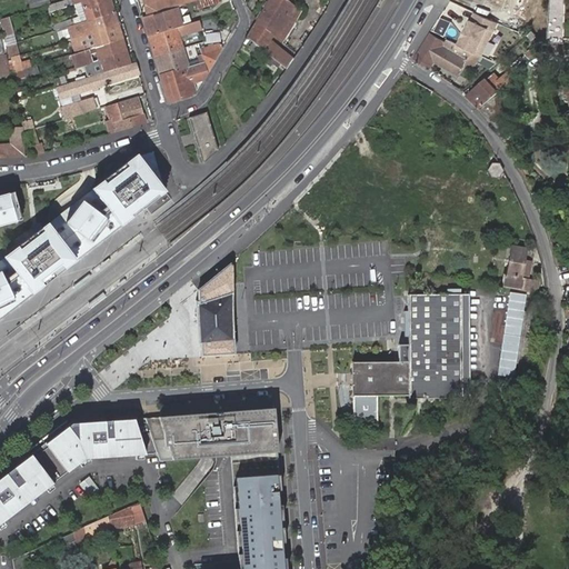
[(68,0),(62,0),(49,5),(51,9),(69,3),(68,0)]
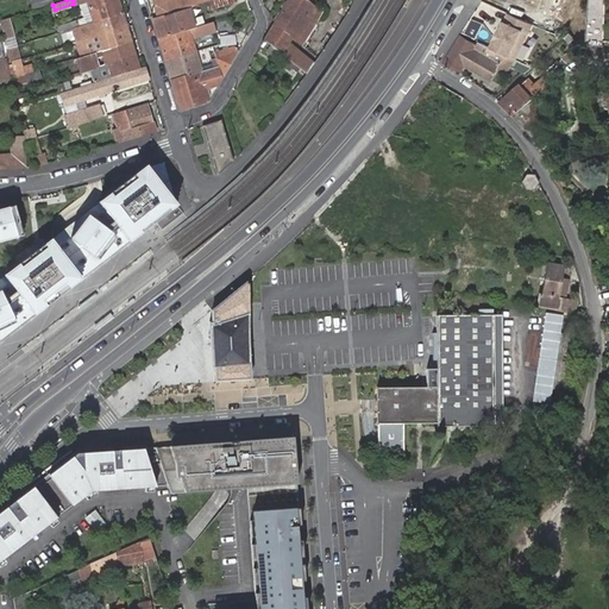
[(86,0),(93,22),(121,12),(117,0),(76,0),(77,2),(85,0),(86,0)]
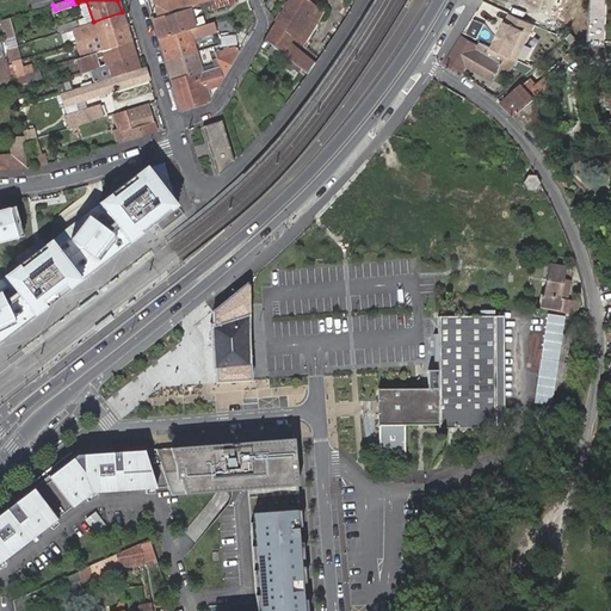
[(208,0),(154,0),(159,16),(190,6),(207,1),(208,0)]
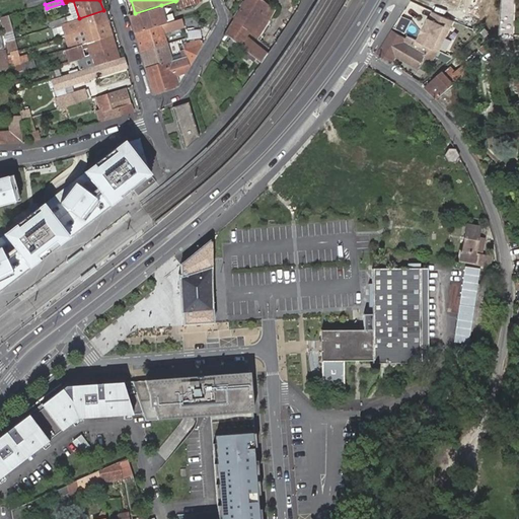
[(264,0),(245,0),(234,18),(248,30),(255,36),(274,8),(264,0)]
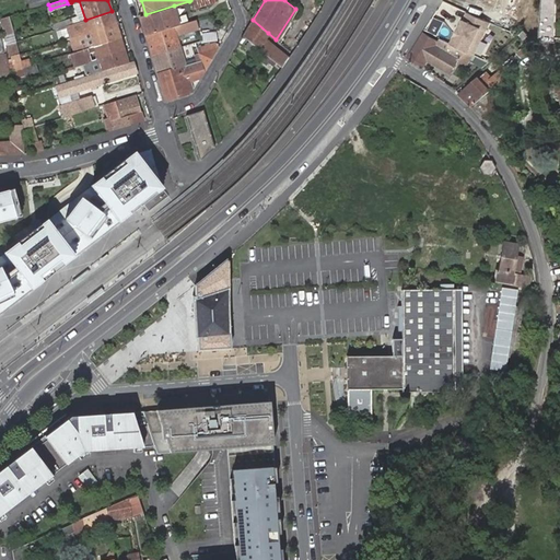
[(447,0),(442,0),(436,14),(448,21),(453,11),(461,15),(464,8),(447,0)]
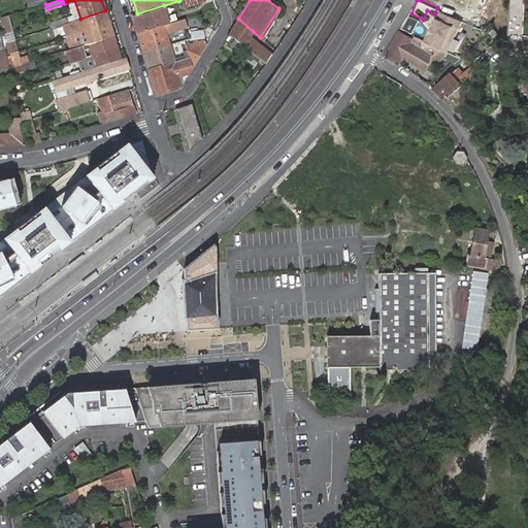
[(522,34),(523,0),(513,0),(510,33),(522,34)]
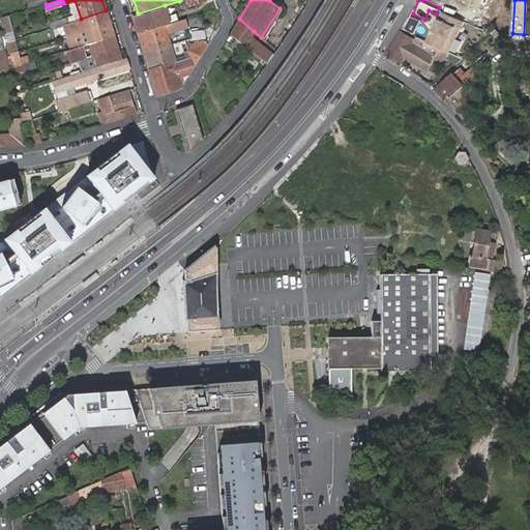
[(133,15),(138,33),(178,21),(175,13),(167,16),(165,5),(138,13),(133,15)]
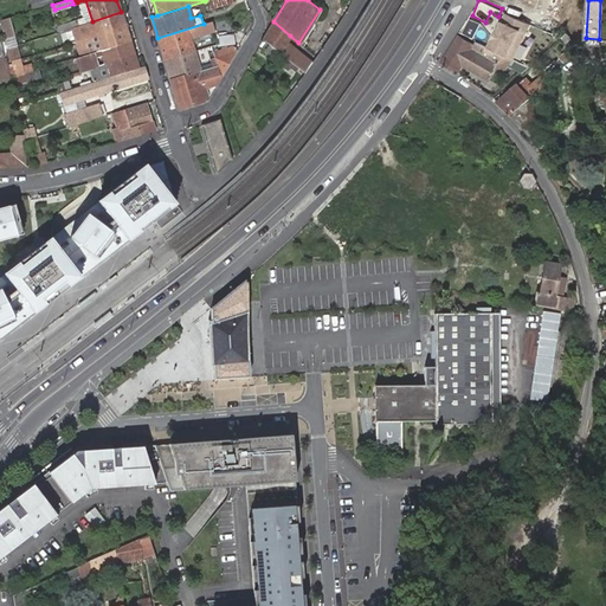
[(507,11),(489,44),(504,51),(513,56),(530,21),(507,11)]
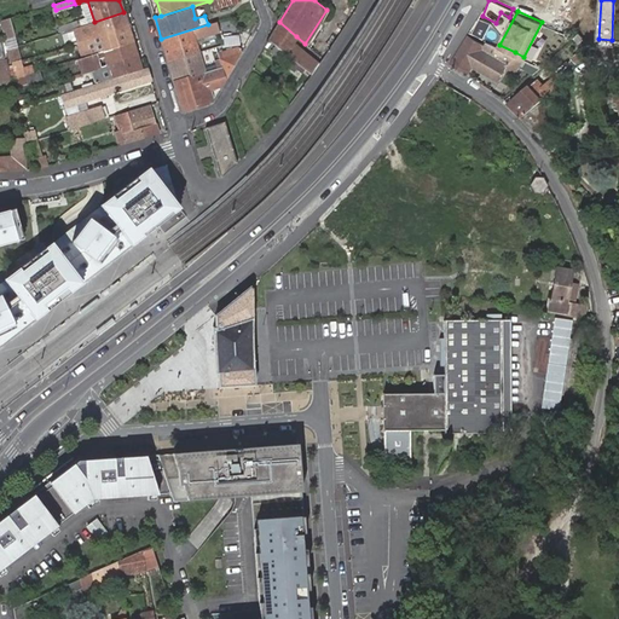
[(74,28),(77,41),(127,28),(123,12),(94,22),(82,25),(74,28)]
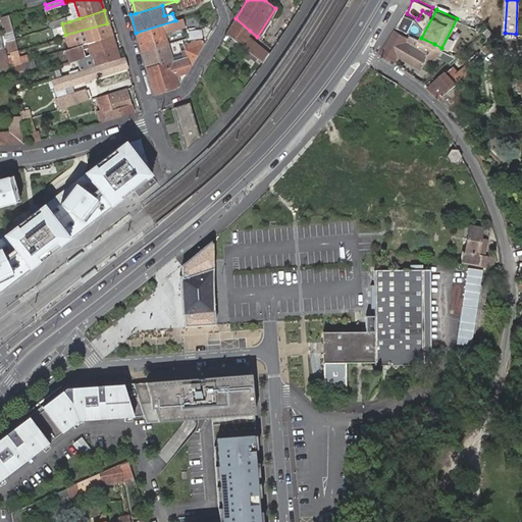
[(9,13),(1,16),(5,31),(13,29),(9,13)]
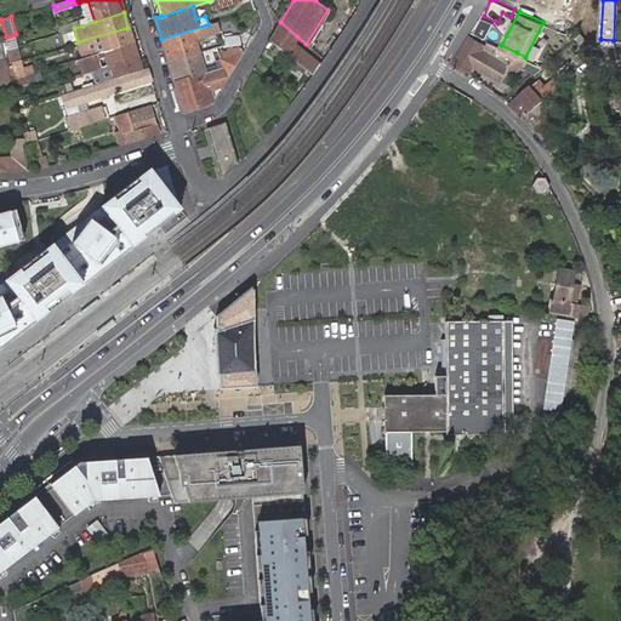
[(74,28),(83,26),(80,18),(60,26),(62,32),(74,28)]
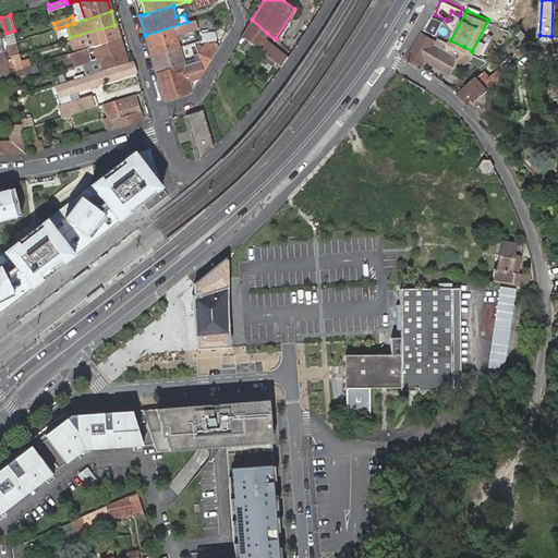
[(187,22),(145,35),(165,99),(190,91),(193,86),(190,79),(198,76),(217,47),(213,41),(195,47),(197,51),(191,53),(193,61),(185,63),(182,64),(176,39),(179,38),(178,35),(199,27),(197,19),(187,22)]
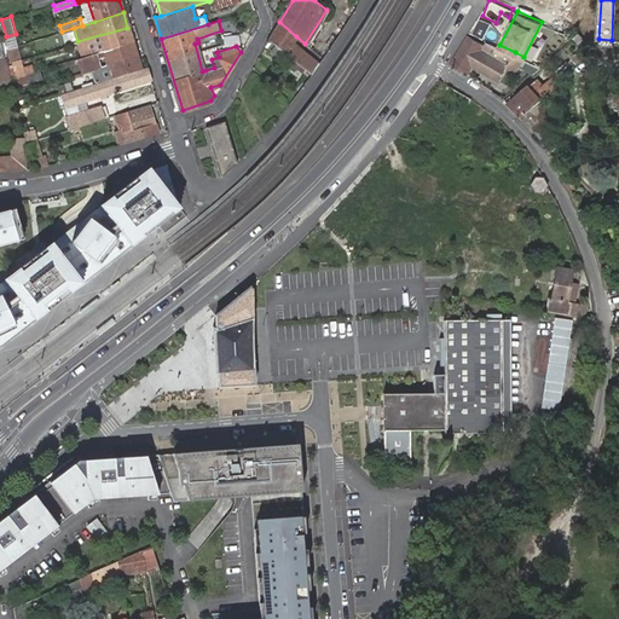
[(296,36),(279,22),(276,28),(293,42),(296,36)]
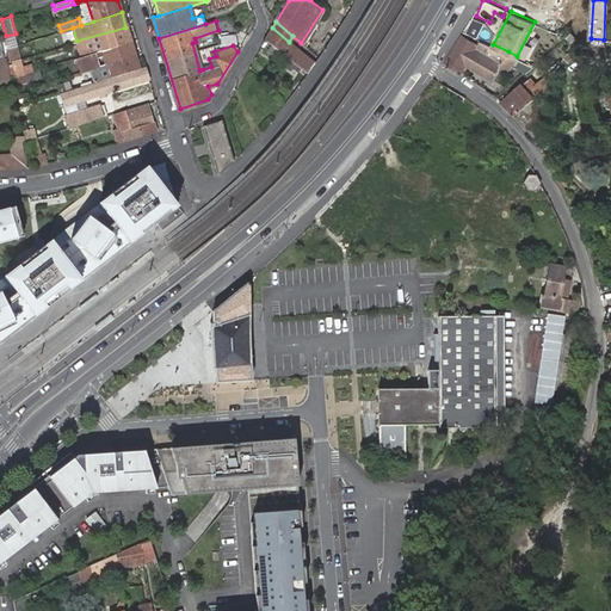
[(73,28),(61,31),(65,44),(76,41),(73,28)]
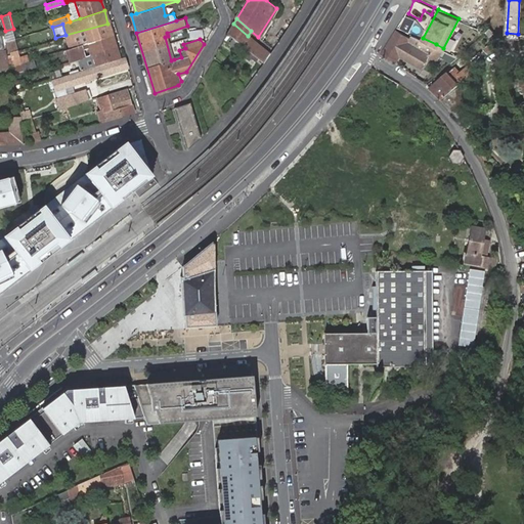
[(107,24),(66,35),(70,47),(71,47),(111,35),(107,24)]
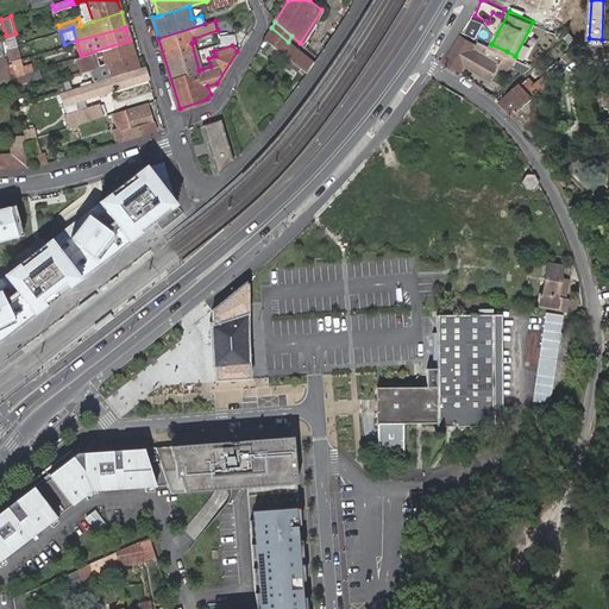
[(271,27),(264,39),(281,52),(286,56),(281,62),(290,71),(293,68),(299,73),(301,69),(306,73),(314,62),(288,42),(271,27)]
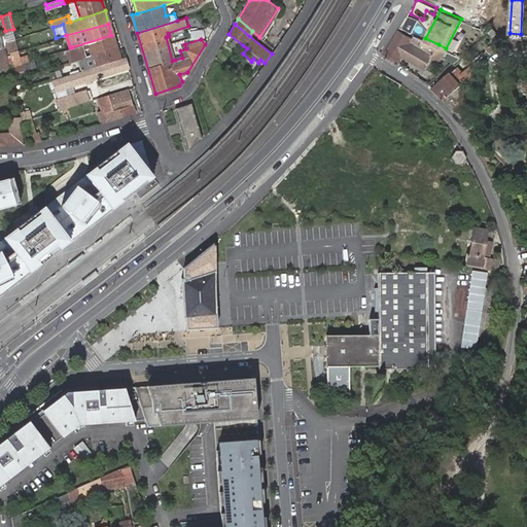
[(400,28),(386,51),(399,60),(403,54),(425,67),(432,54),(412,39),(414,36),(400,28)]
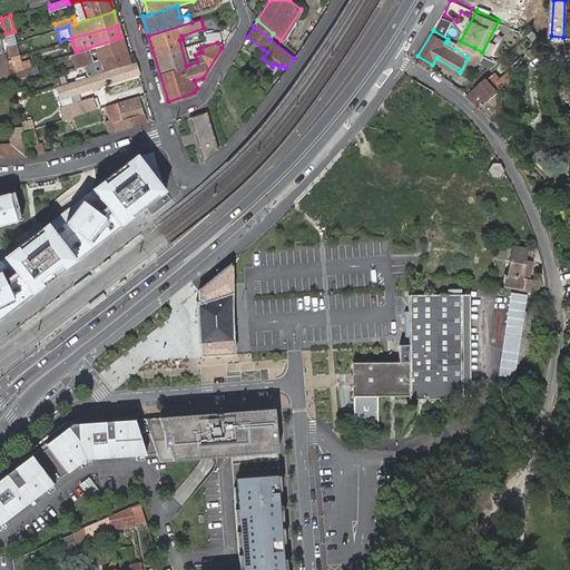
[(6,33),(9,43),(18,41),(15,31),(6,33)]
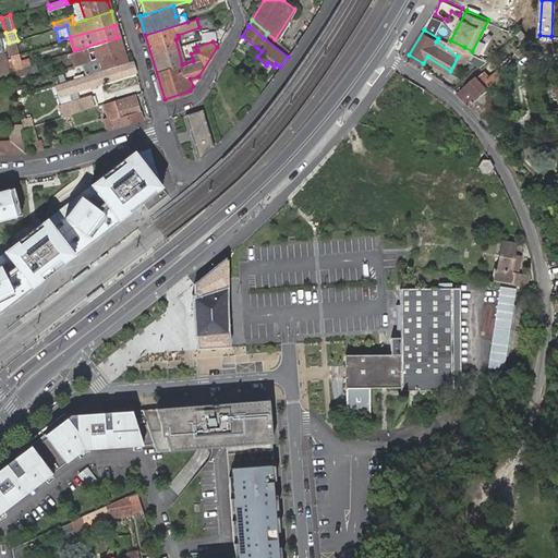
[(215,32),(201,33),(202,41),(216,40),(215,32)]
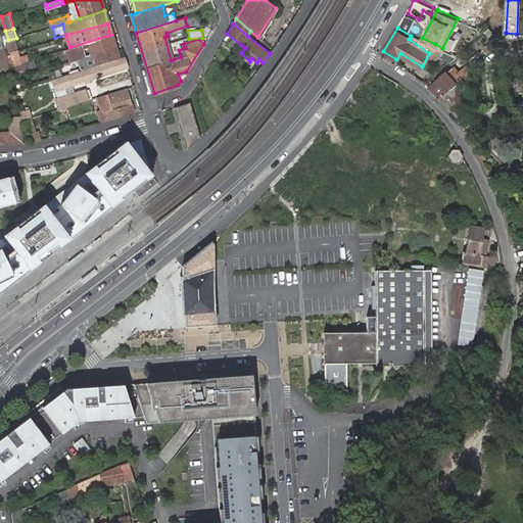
[(227,34),(225,39),(236,50),(241,45),(227,34)]
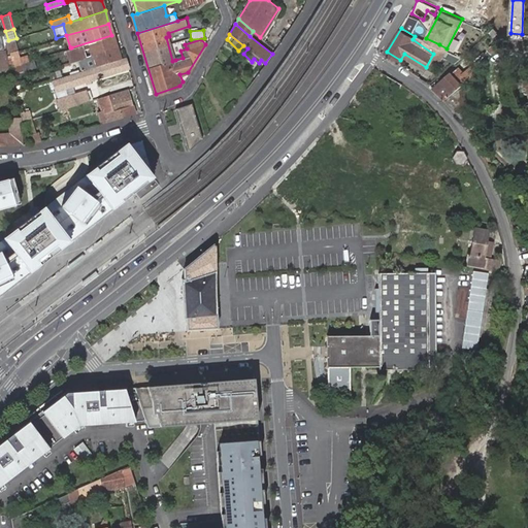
[(116,46),(111,35),(71,47),(74,59),(90,55),(116,46)]
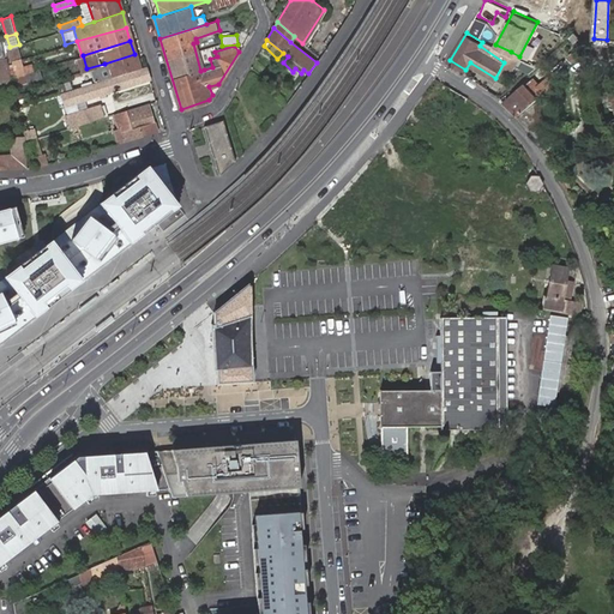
[(197,42),(193,43),(200,71),(204,70),(197,42)]
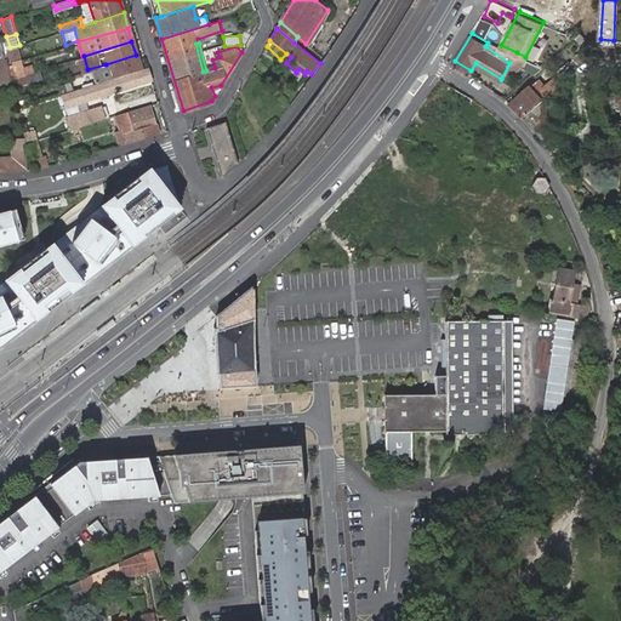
[(20,45),(10,47),(13,61),(23,58),(20,45)]
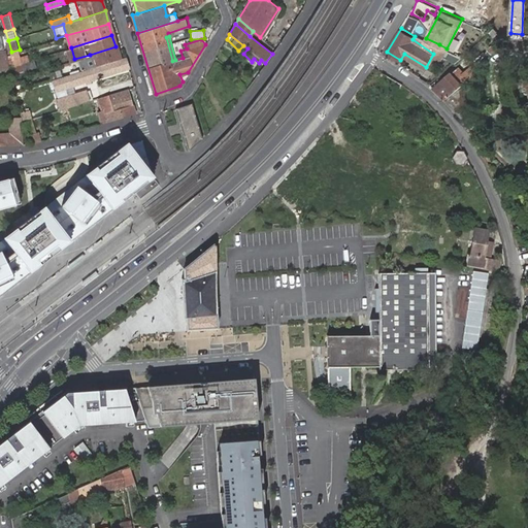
[(447,48),(439,44),(433,56),(441,59),(447,48)]
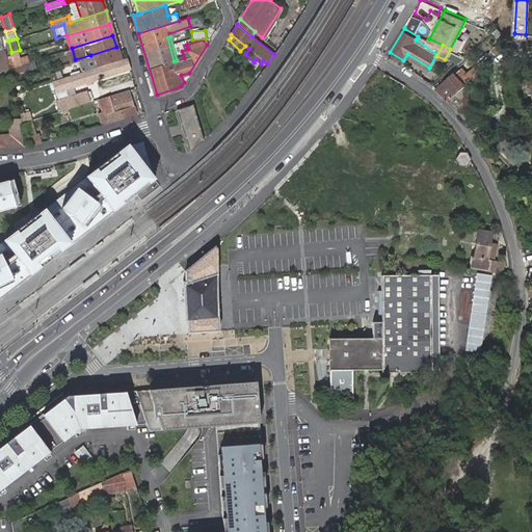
[(121,59),(116,47),(90,55),(94,68),(121,59)]
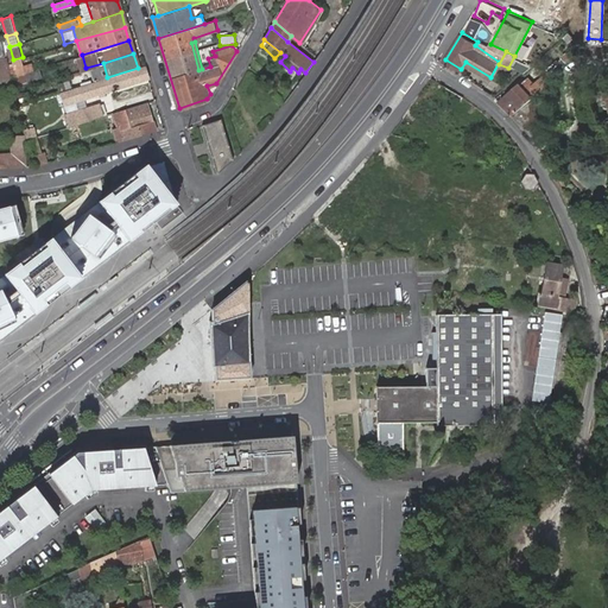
[(23,57),(13,59),(18,74),(35,69),(33,63),(25,65),(23,57)]
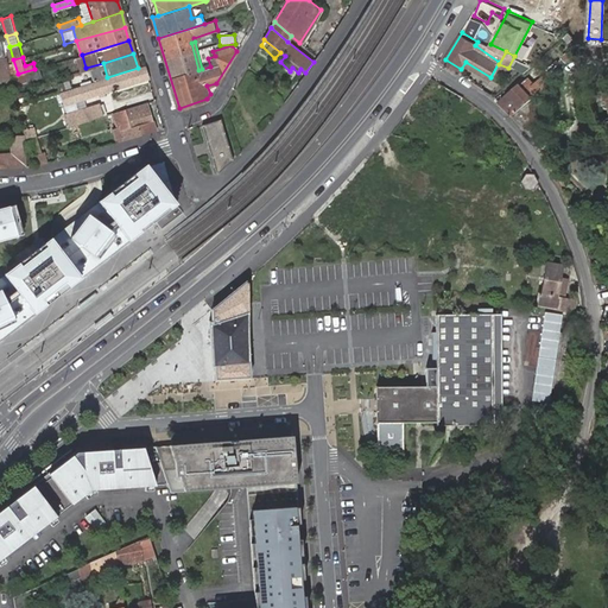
[(11,89),(6,59),(0,59),(0,84),(1,90),(11,89)]
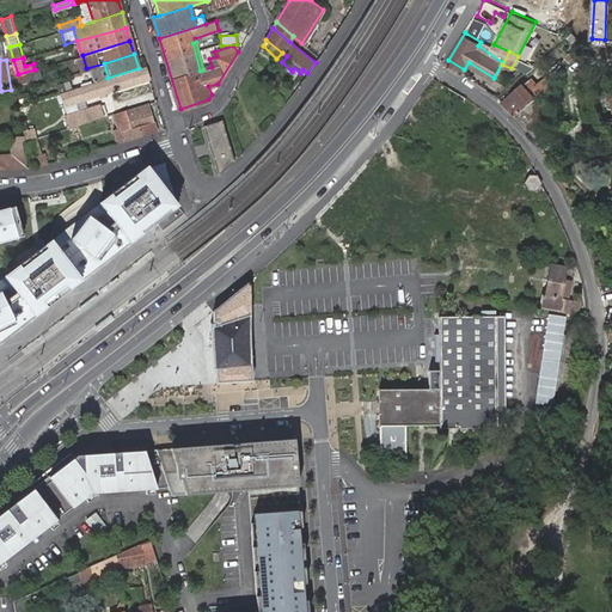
[(63,104),(148,78),(145,67),(139,68),(108,78),(60,92),(63,104)]
